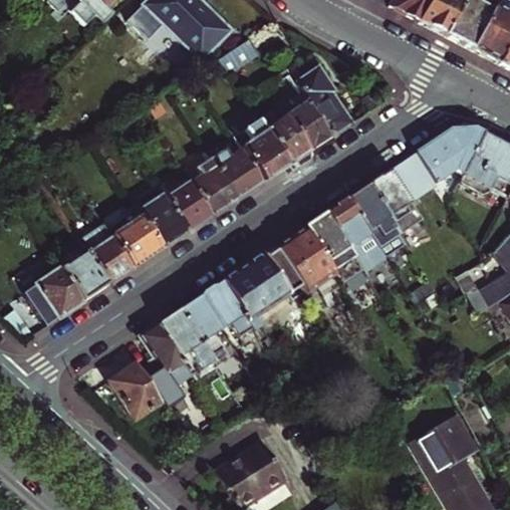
[(100,25),(109,16),(102,8),(110,0),(76,0),(78,2),(68,13),(81,27),(92,16),(100,25)]
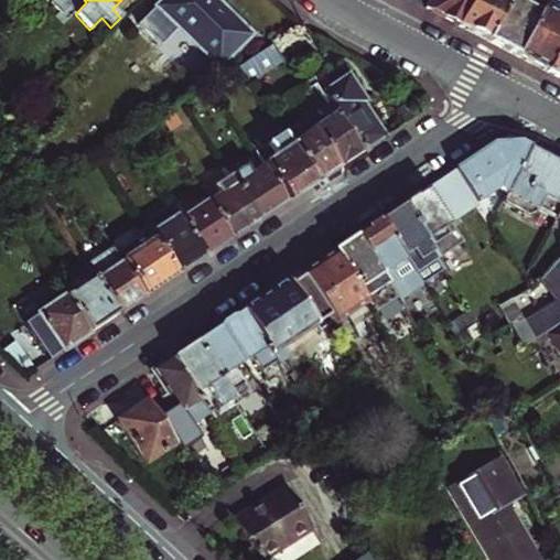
[(164,0),(162,2),(224,63),(256,31),(224,0),(164,0)]
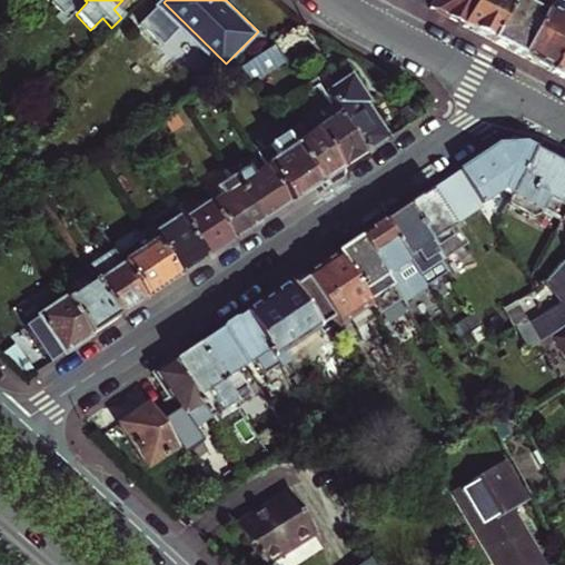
[(436,0),(435,3),(467,20),(476,0),(436,0)]
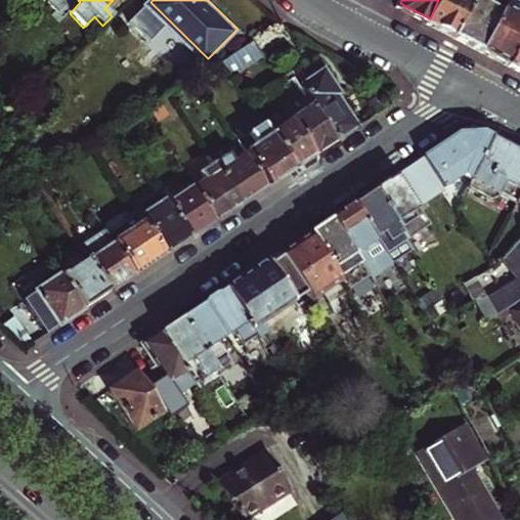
[(458,33),(474,0),(438,0),(430,18),(458,33)]
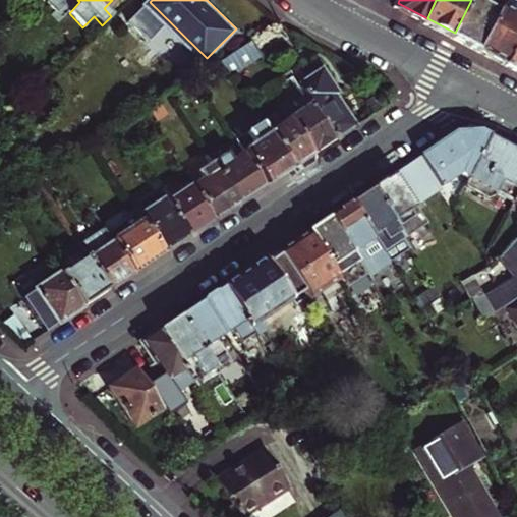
[(481,46),(504,0),(471,0),(455,33),(481,46)]
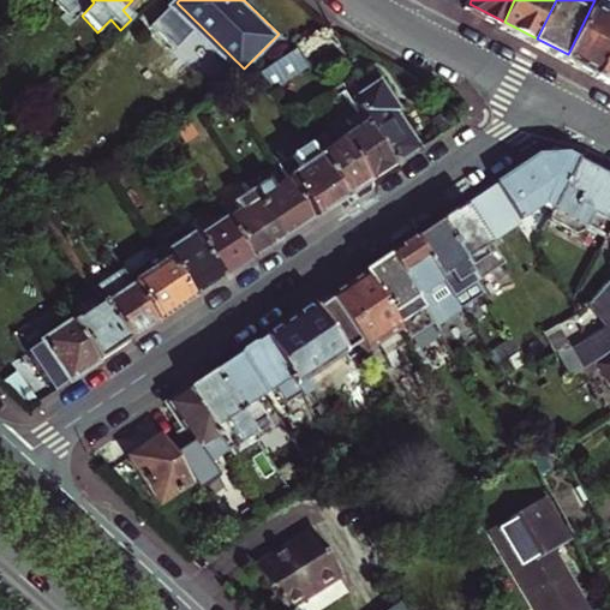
[(600,71),(609,53),(609,0),(594,0),(568,54),(600,71)]
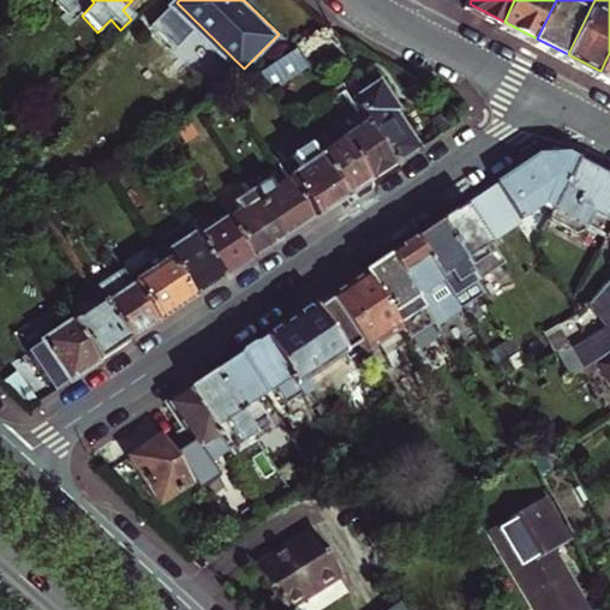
[(314,61),(303,45),(265,70),(276,87),(314,61)]
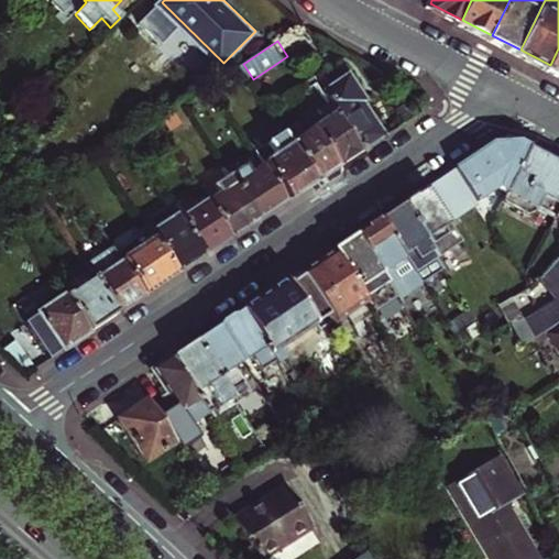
[(308,78),(313,85),(319,80),(332,100),(363,146),(386,132),(364,99),(366,97),(346,66),(332,75),(326,66),(308,78)]
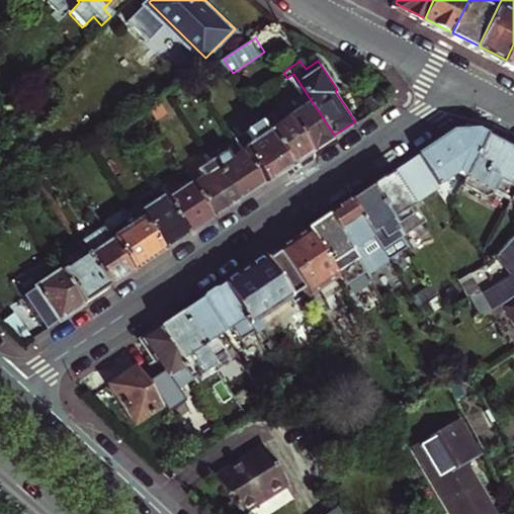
[(334,135),(306,92),(297,97),(303,105),(289,113),(291,115),(313,149),(334,135)]
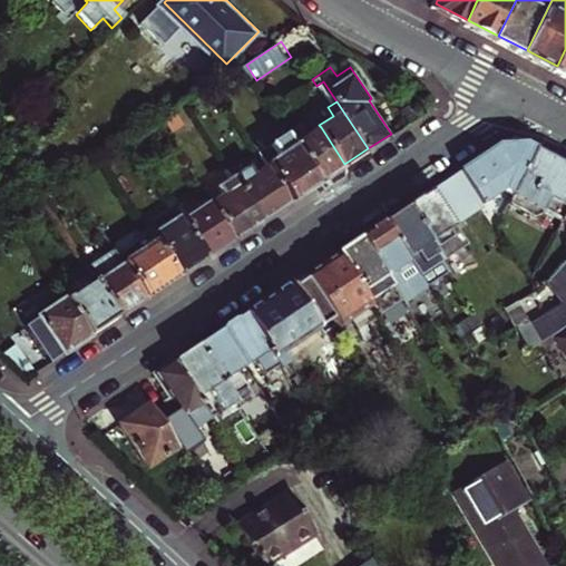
[(321,127),(298,143),(321,179),(344,164),(321,127)]
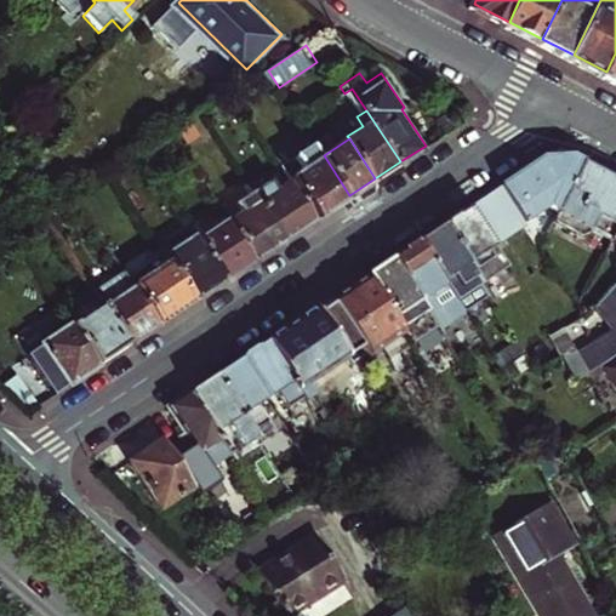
[(349,195),(324,155),(315,143),(285,163),(292,175),(319,216),(349,195)]
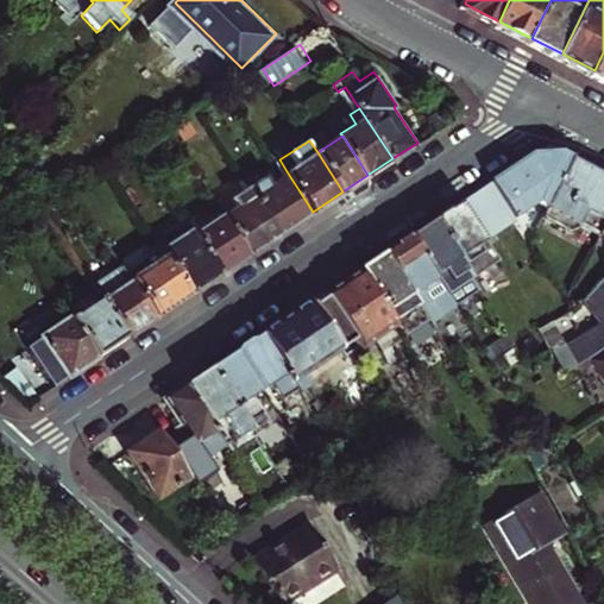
[(535,151),(463,200),(488,237),(521,216),(524,221),(534,215),(530,209),(546,200),(554,203),(580,153),(570,149),(535,151)]
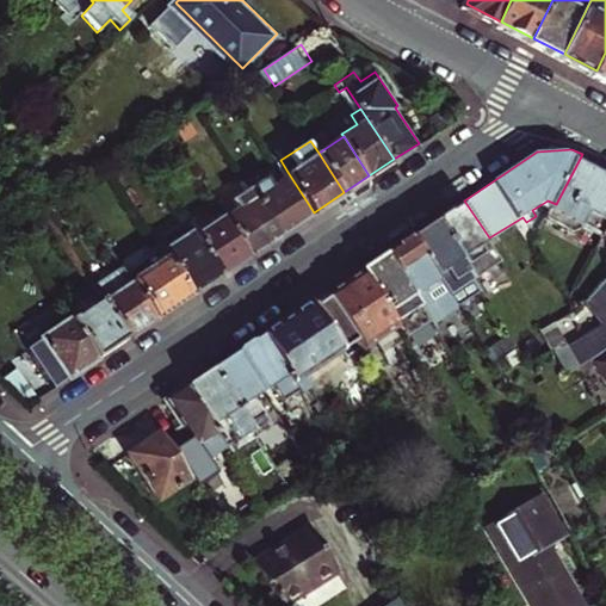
[(556,204),(552,214),(580,228),(589,223),(591,221),(605,228),(605,167),(582,154),(556,204)]
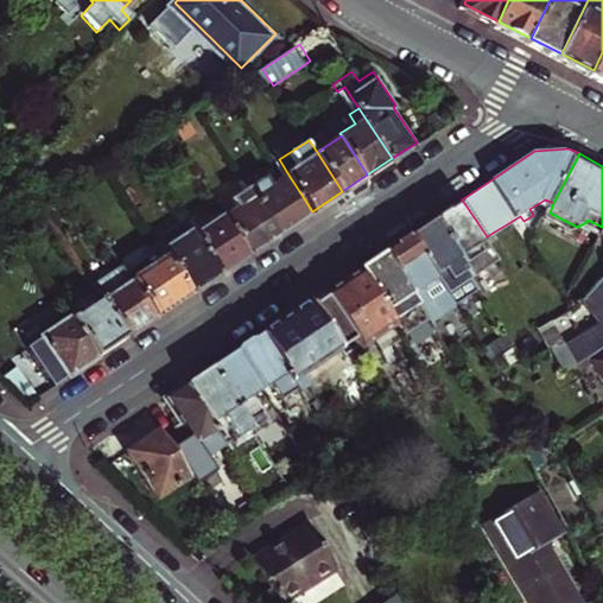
[(312,211),(286,171),(273,181),(267,171),(252,183),(283,230),(312,211)]
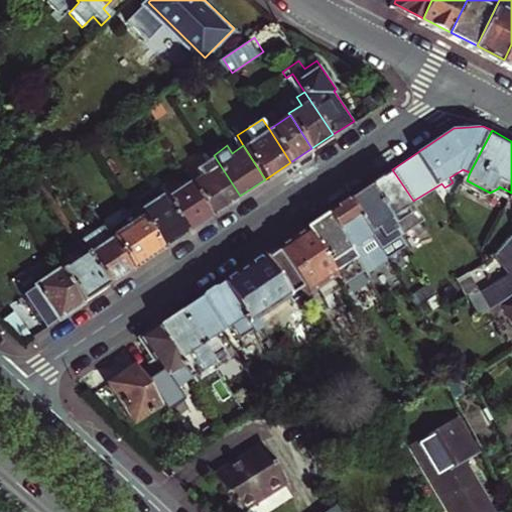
[(240,196),(214,155),(199,164),(204,172),(194,179),(215,213),(240,196)]
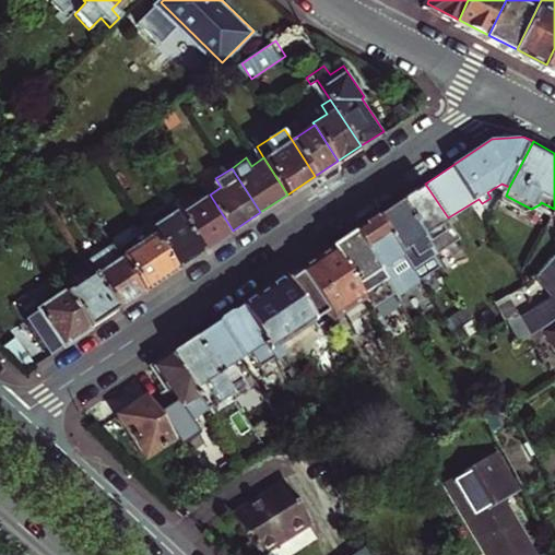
[(448,217),(425,184),(402,199),(438,250),(460,235),(448,217)]
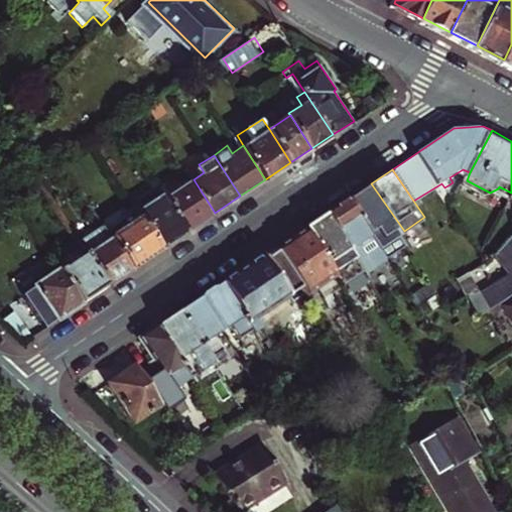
[(215,213),(194,179),(193,178),(167,195),(190,229),(215,213)]
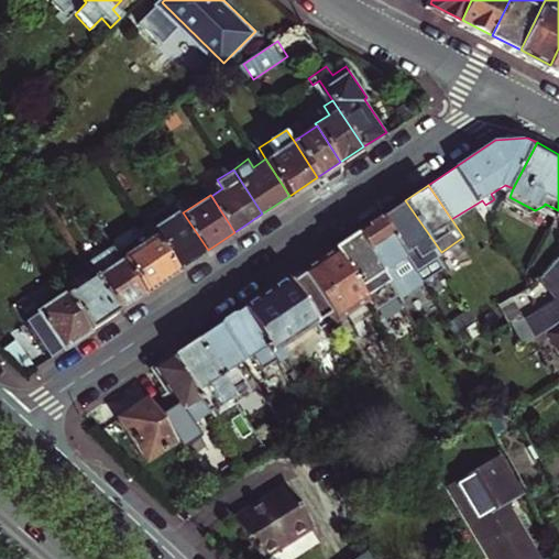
[(382,215),(427,280),(450,265),(441,252),(405,200),(382,215)]
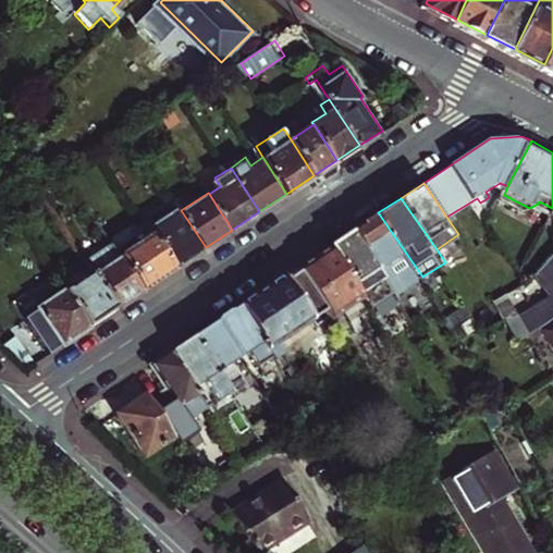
[(206,247),(181,210),(179,206),(158,220),(155,216),(148,220),(156,232),(179,266),(206,247)]
